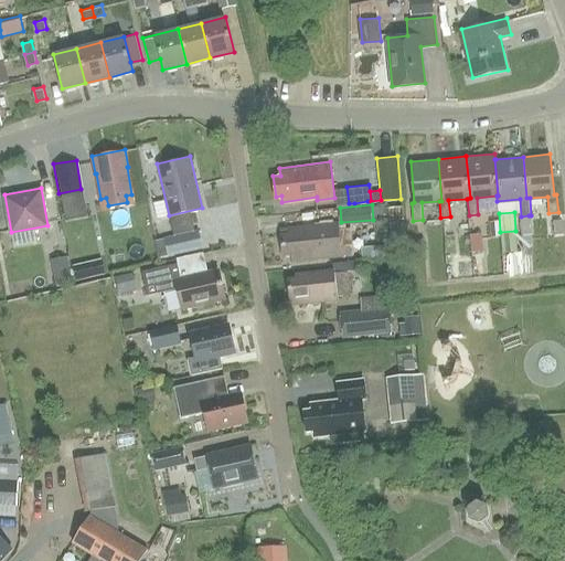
[(529,215),(521,217),(523,239),(531,237),(529,215)]
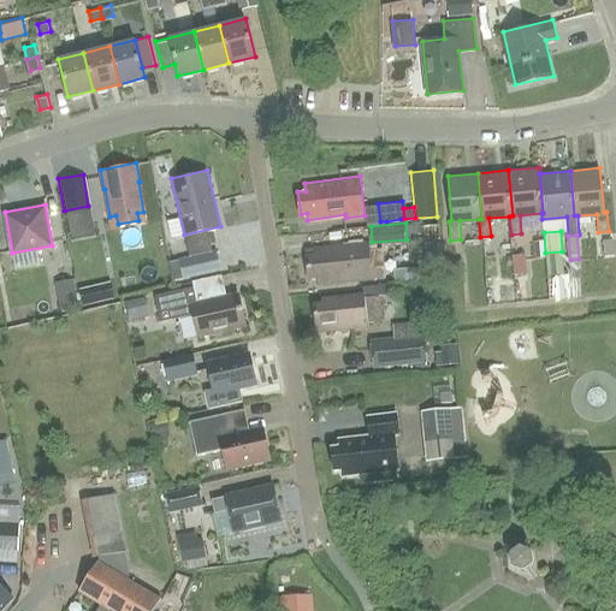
[(317,254),(307,255),(309,277),(319,276),(319,283),(372,278),(371,266),(383,265),(380,247),(368,248),(367,241),(315,247),(317,254)]
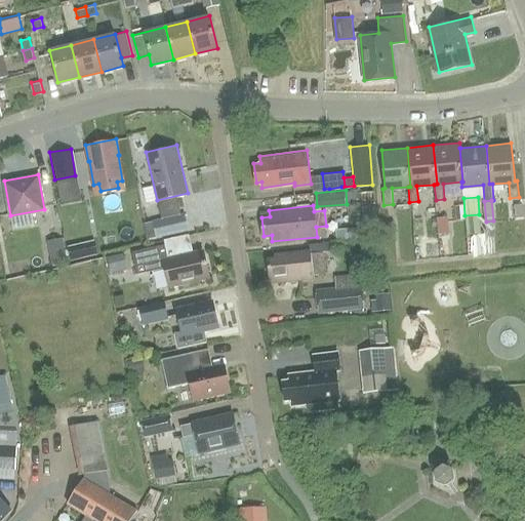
[(447,214),(436,215),(437,233),(448,232),(447,214)]
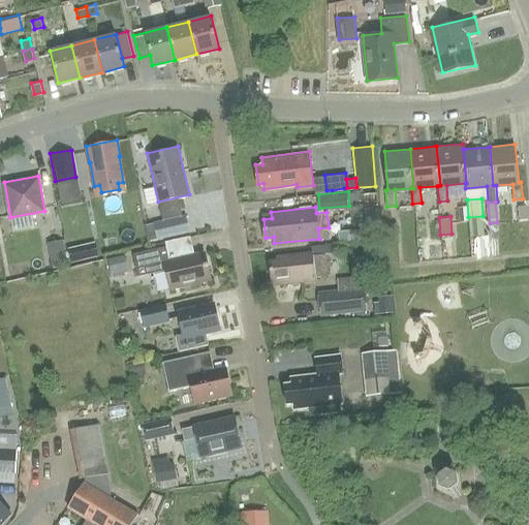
[(162,218),(153,220),(157,239),(166,237),(162,218)]
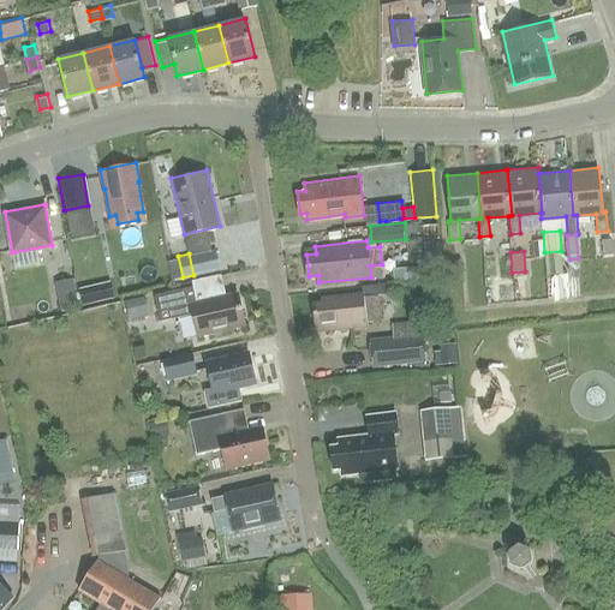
[(494,253),(482,255),(483,274),(495,273),(494,253)]
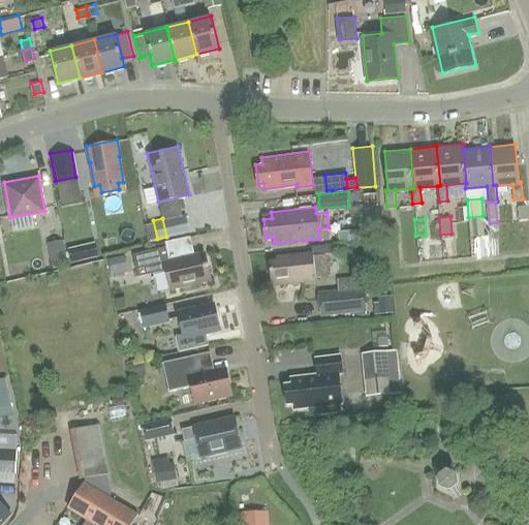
[(153,220),(144,222),(148,241),(157,239),(153,220)]
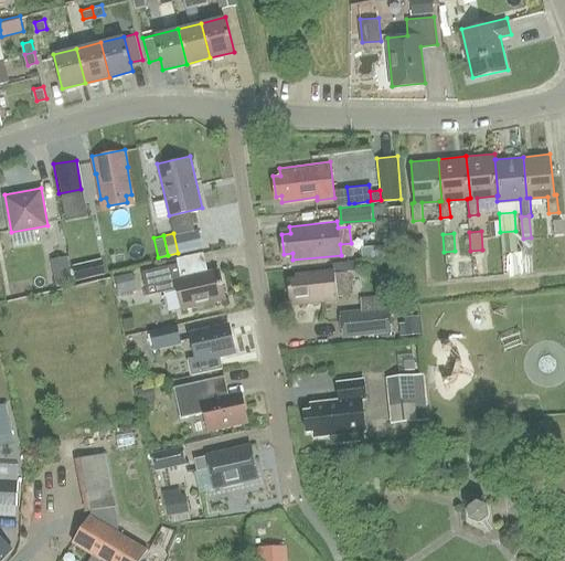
[(390,243),(360,245),(361,257),(364,257),(390,255),(390,246),(390,243)]
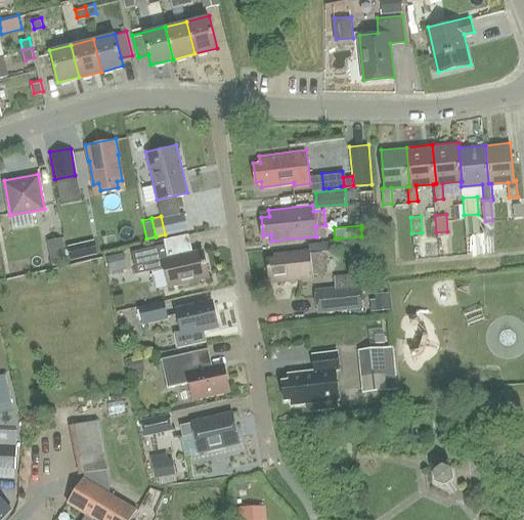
[(67,259),(61,235),(46,239),(51,262),(67,259)]
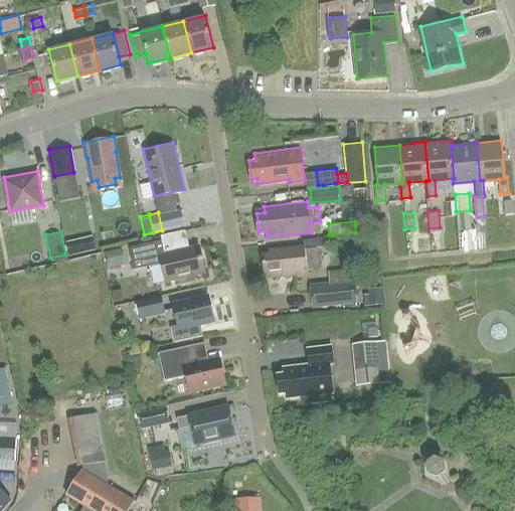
[(68,253),(93,248),(91,235),(65,241),(68,253)]
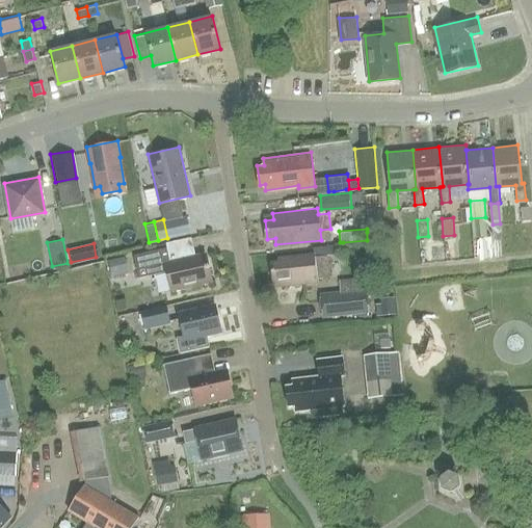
[(333,245),(314,246),(314,252),(316,252),(317,256),(329,255),(334,254),(333,245)]
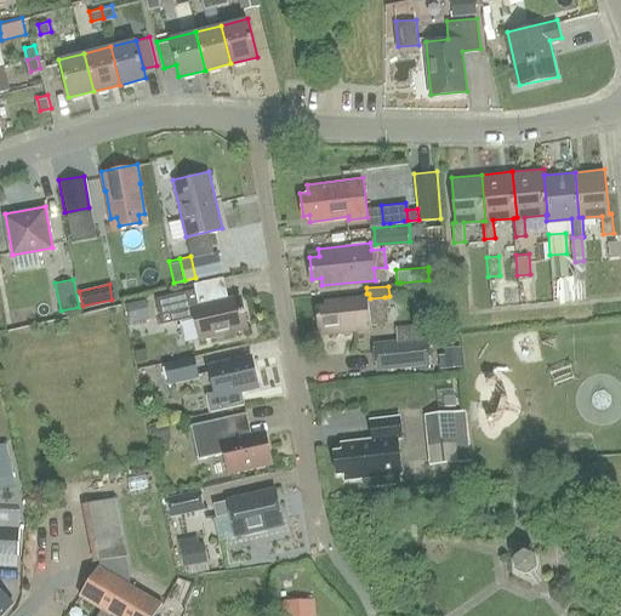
[(199,303),(195,287),(165,294),(155,296),(161,323),(171,320),(195,315),(200,337),(248,328),(240,294),(229,296),(199,303)]
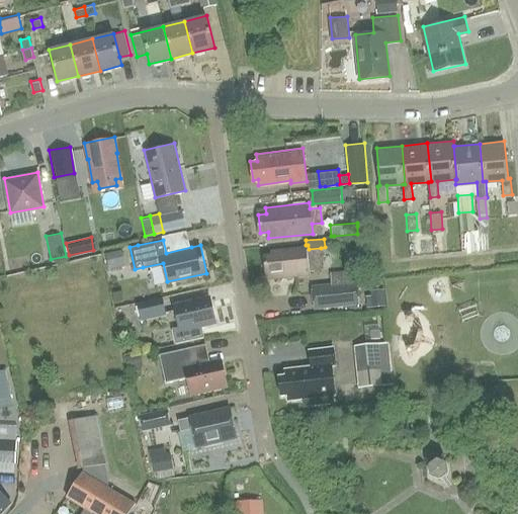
[(311,273),(310,269),(323,268),(321,248),(309,249),(308,245),(306,245),(271,249),(271,253),(263,254),(266,277),(311,273)]
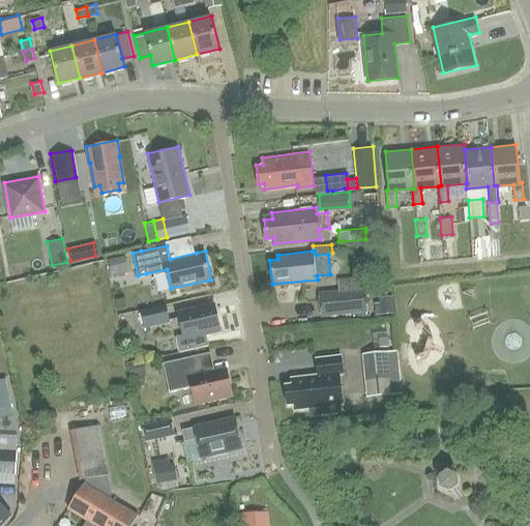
[(112,274),(128,270),(124,253),(108,257),(112,274)]
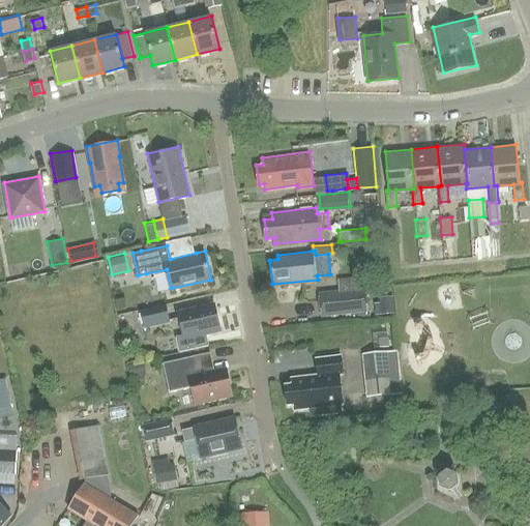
[(364,290),(318,295),(320,315),(366,310),(366,307),(364,290)]
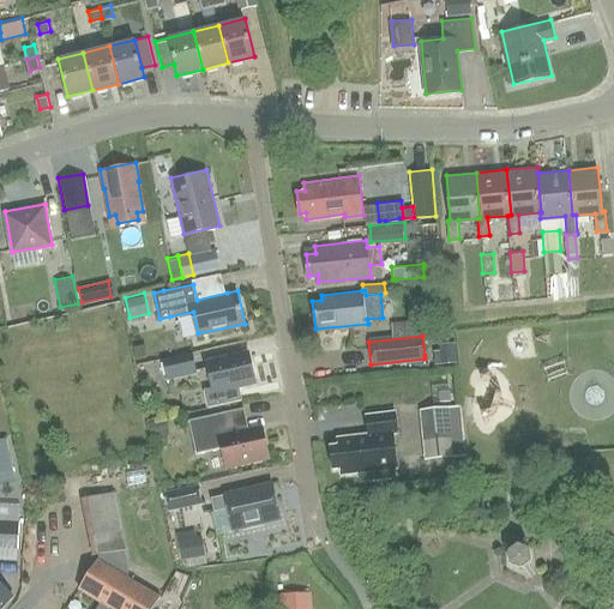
[(439,347),(433,348),(434,363),(457,361),(456,341),(439,342),(439,347)]
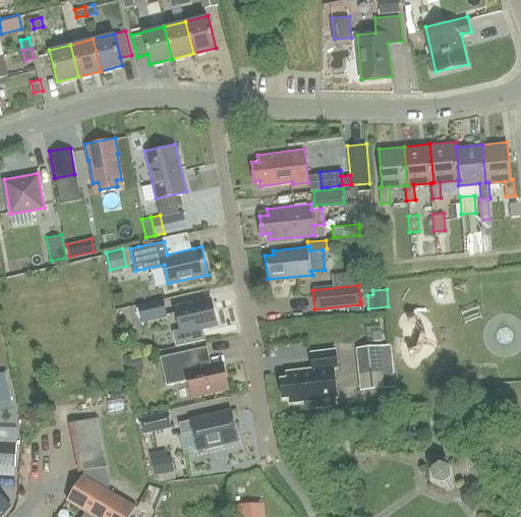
[(211,297),(174,305),(179,328),(172,329),(175,344),(205,338),(201,327),(217,324),(211,297)]
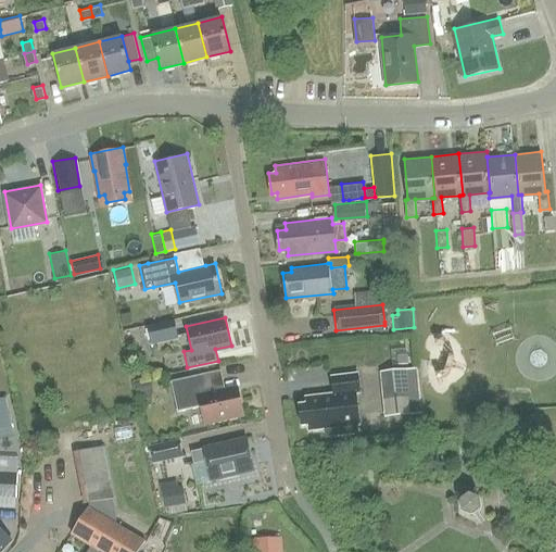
[(147,327),(150,346),(177,340),(174,322),(147,327)]
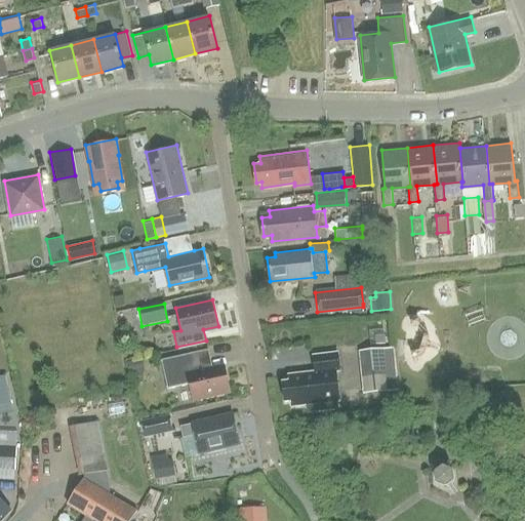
[(384,332),(374,333),(375,342),(385,341),(384,332)]
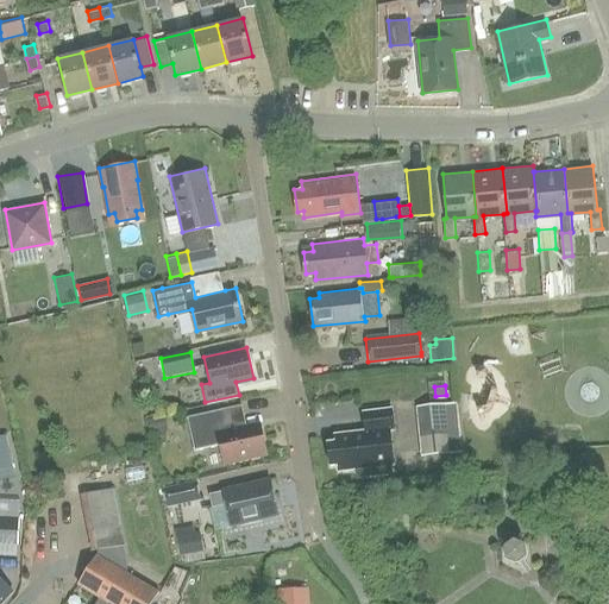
[(458,400),(419,404),(422,434),(451,431),(450,426),(460,425),(458,400)]
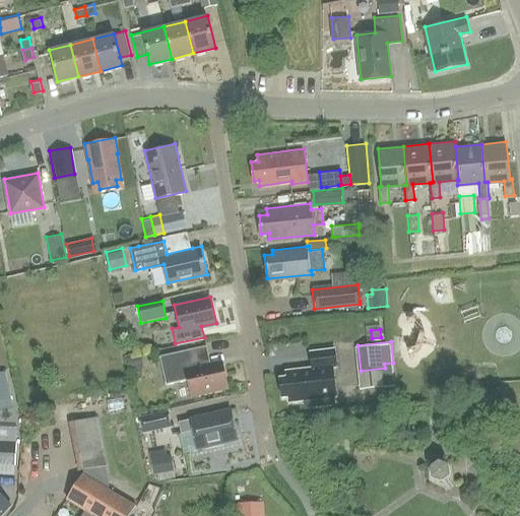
[(165,383),(187,378),(191,394),(229,386),(222,360),(194,366),(190,347),(158,355),(165,383)]
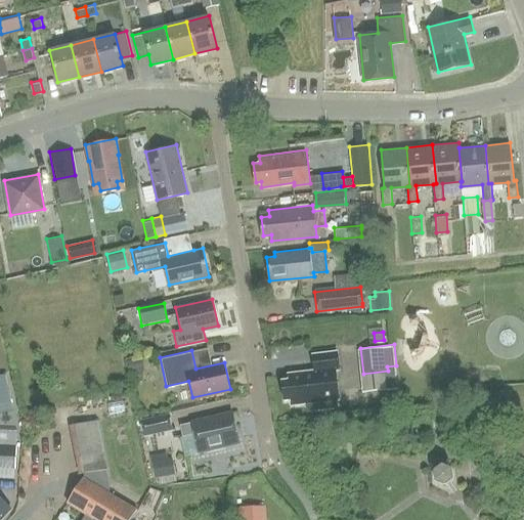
[(337,398),(338,398),(336,370),(339,369),(337,351),(313,354),(314,371),(289,373),(289,380),(282,380),(285,398),(291,397),(291,403),(307,401),(307,408),(338,405),(337,398)]
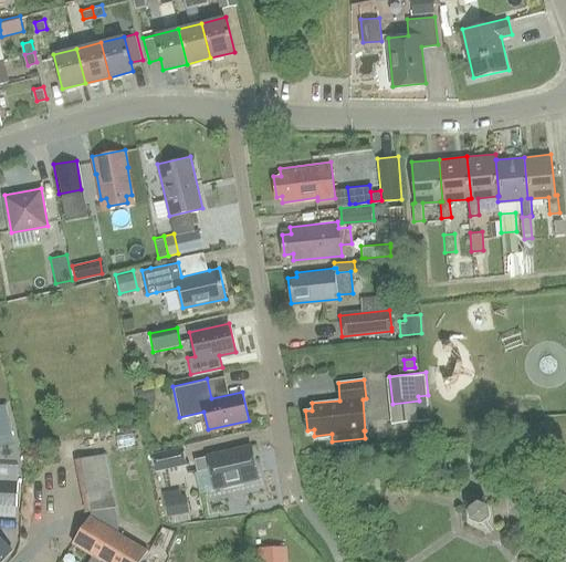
[(154,385),(137,388),(140,402),(156,398),(154,385)]
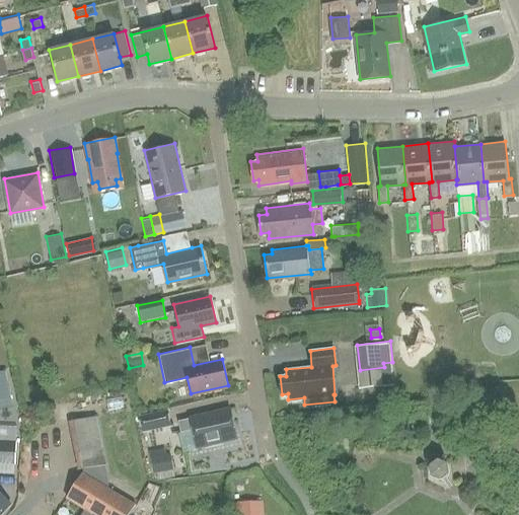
[(121,394),(105,397),(107,408),(123,405),(121,394)]
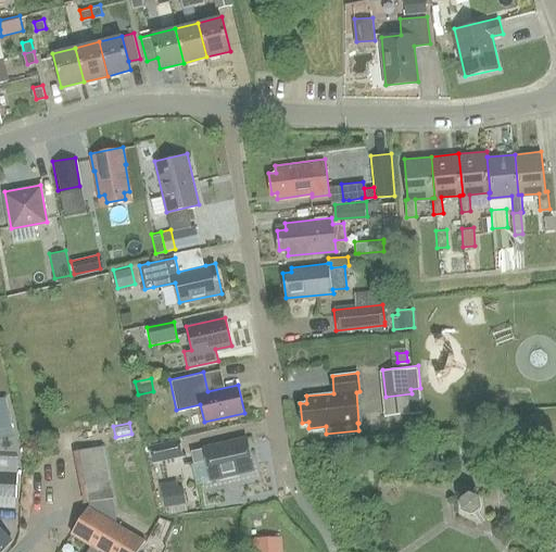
[(149,443),(153,461),(185,454),(181,437),(149,443)]
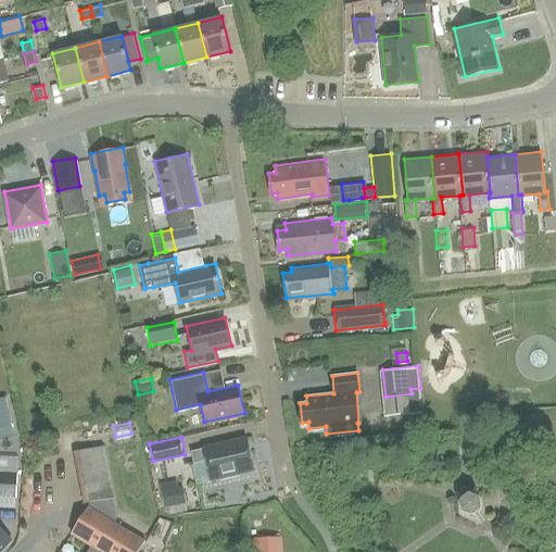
[(245,437),(190,449),(193,462),(206,459),(211,477),(253,468),(245,437)]
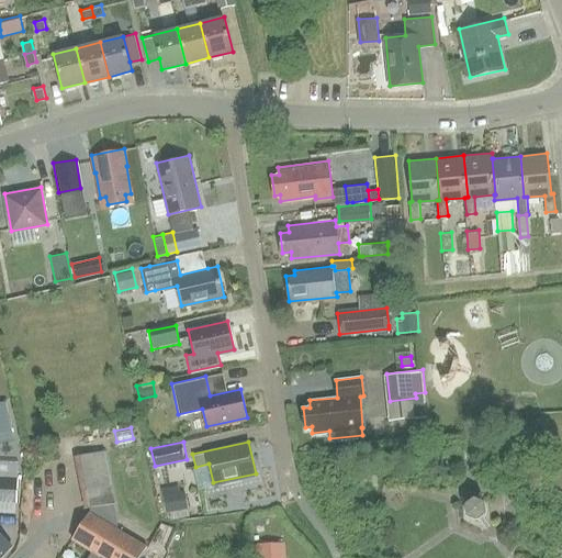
[(0,475),(0,494),(17,497),(18,476),(0,475)]
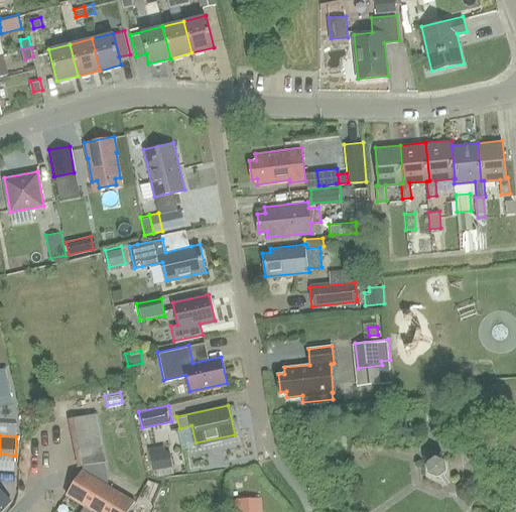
[(102,448),(76,453),(78,465),(83,464),(104,460),(102,448)]
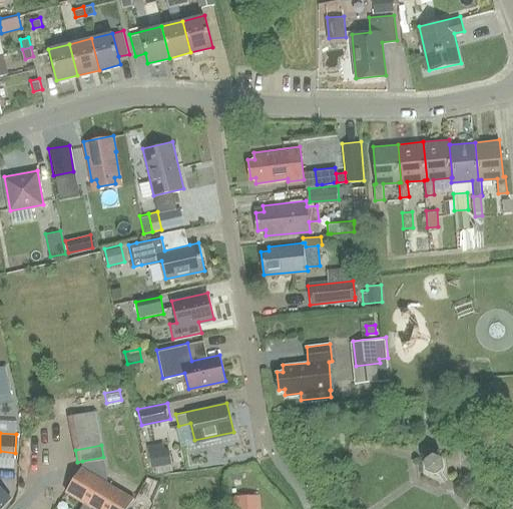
[(163,447),(147,450),(150,466),(154,465),(166,463),(163,447)]
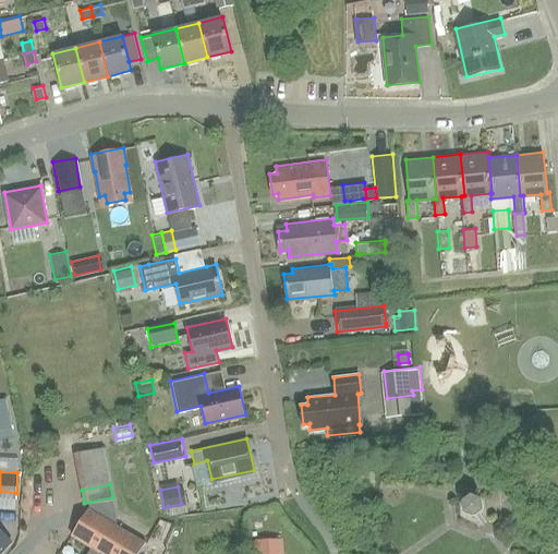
[(112,497),(89,502),(92,510),(89,508),(73,534),(101,552),(99,553),(136,553),(137,553),(145,542),(125,530),(118,526),(112,497)]
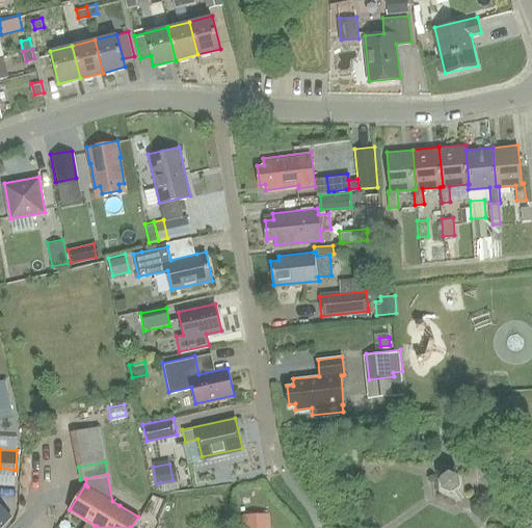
[(173,480),(160,482),(161,490),(180,486),(178,479),(173,480)]
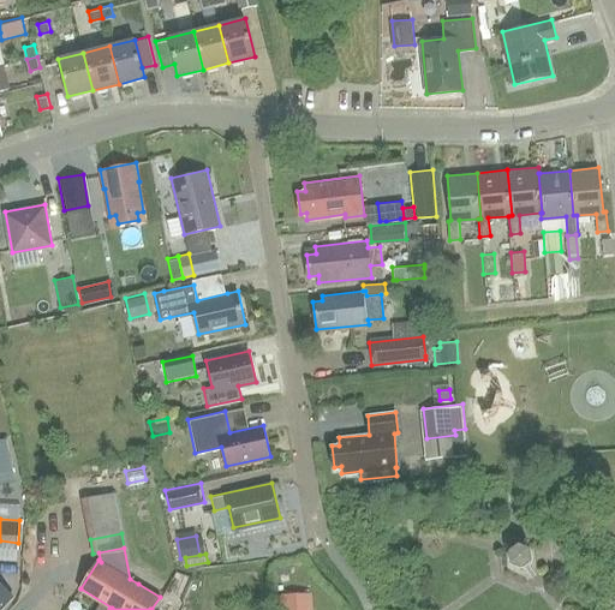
[(0,606),(11,594),(0,584),(0,606)]
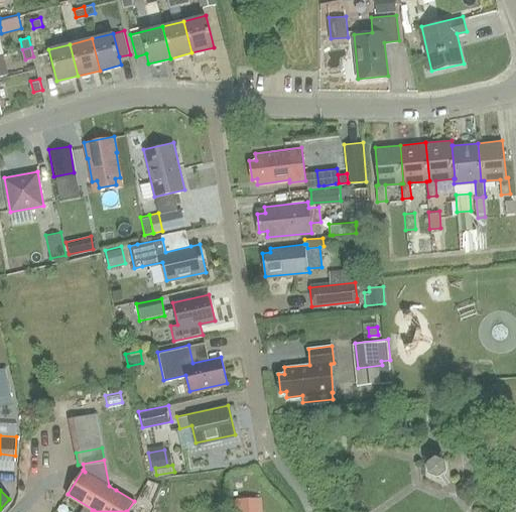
[(261,511),(261,496),(234,497),(234,511),(261,511)]
